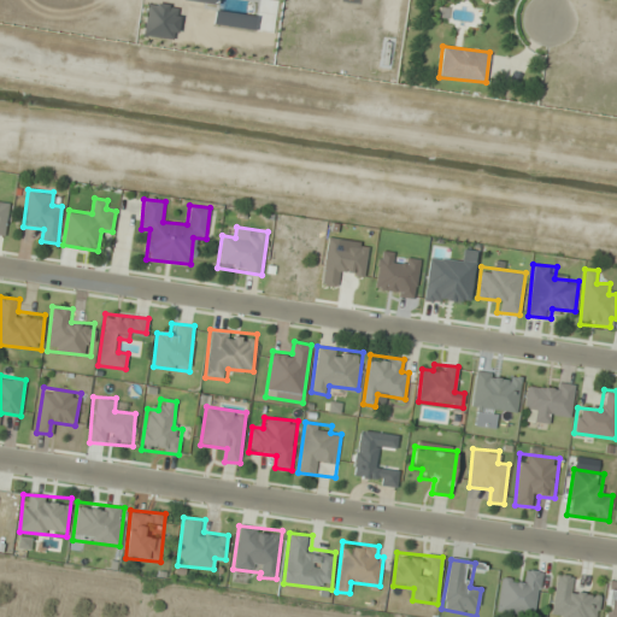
[(528,616),(534,616),(542,571),(528,570),(526,581),(501,577),(497,612),(528,616)]
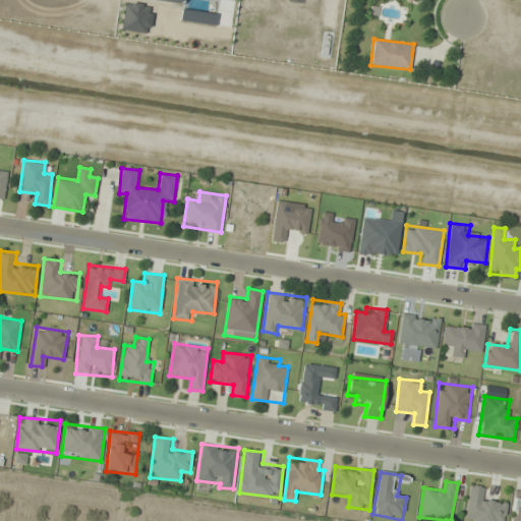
[(505,520),(507,501),(484,499),(485,487),(469,485),(465,520),(505,520)]
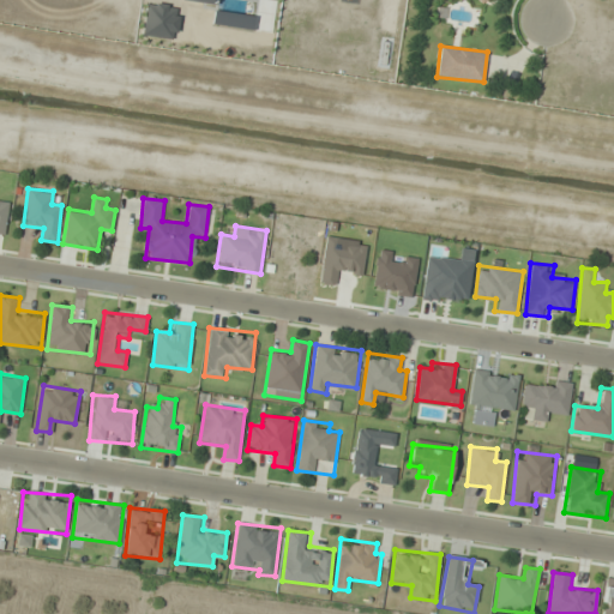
[(613,613),(613,579),(606,578),(602,613),(613,613)]
